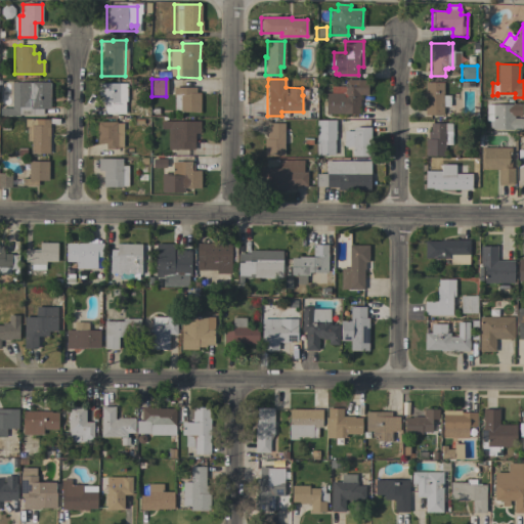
[(325,114),(325,93),(331,93),(331,86),(346,86),(346,80),(367,80),(367,95),(359,95),(359,106),(358,106),(358,114),(325,114)]
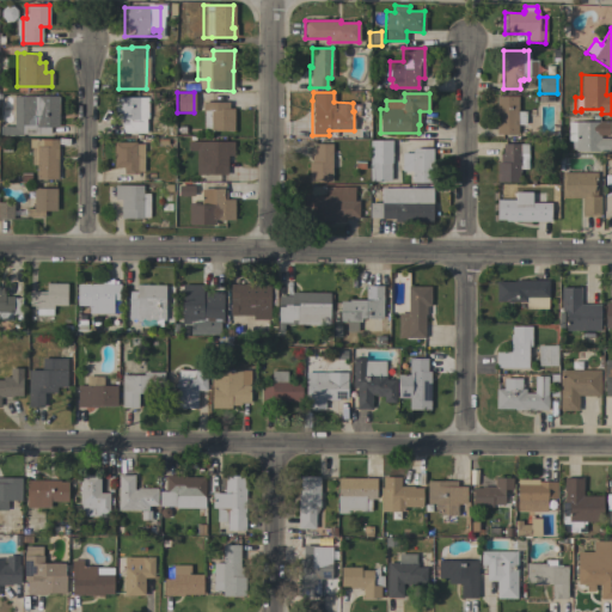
[(57,97),(57,127),(49,127),(49,134),(22,134),(22,135),(0,135),(0,126),(13,127),(13,96),(57,97)]
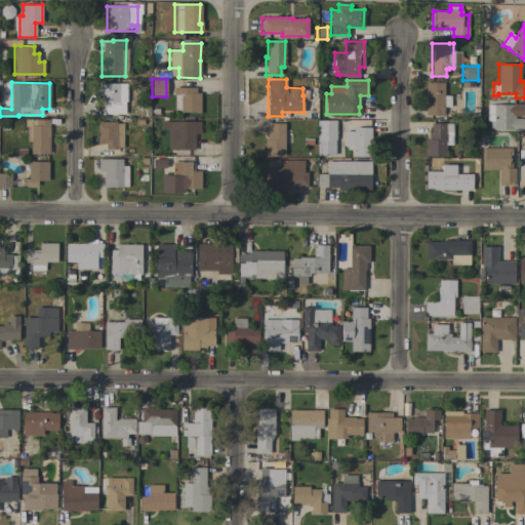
[(444,95),(450,95),(450,107),(444,107),(443,115),(425,115),(426,82),(444,82),(444,95)]
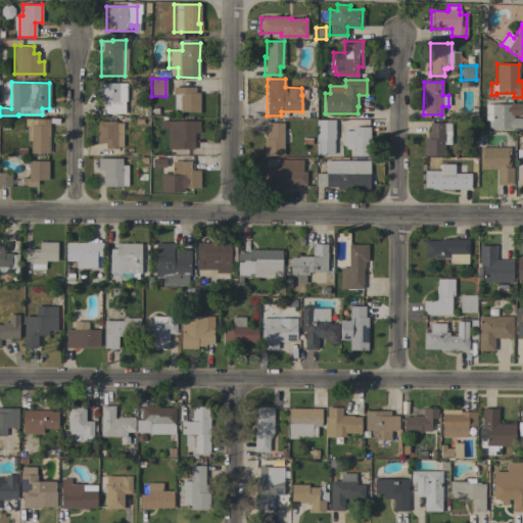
[(104,102),(98,102),(98,83),(125,83),(125,115),(115,115),(115,113),(104,113),(104,102)]
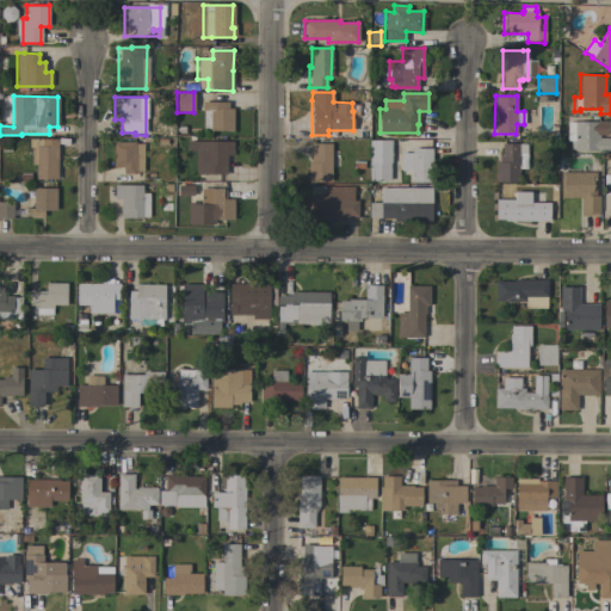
[(233,131),(209,130),(209,129),(203,129),(203,110),(202,110),(202,102),(228,102),(228,109),(233,109),(233,131)]
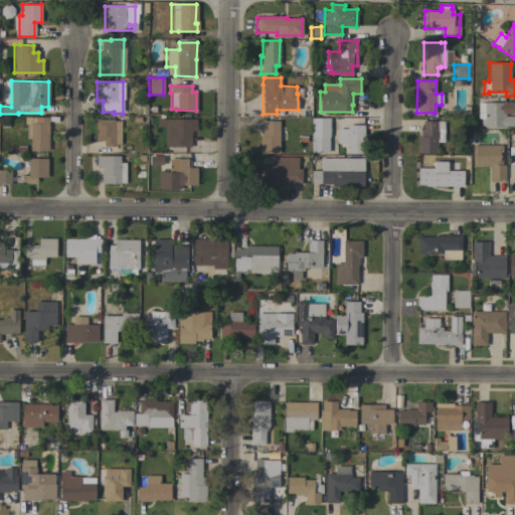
[(478,103),(503,103),(512,103),(512,114),(505,114),(505,116),(514,116),(514,113),(514,128),(502,128),(502,127),(484,127),(484,125),(481,125),(481,119),(478,119),(478,103)]
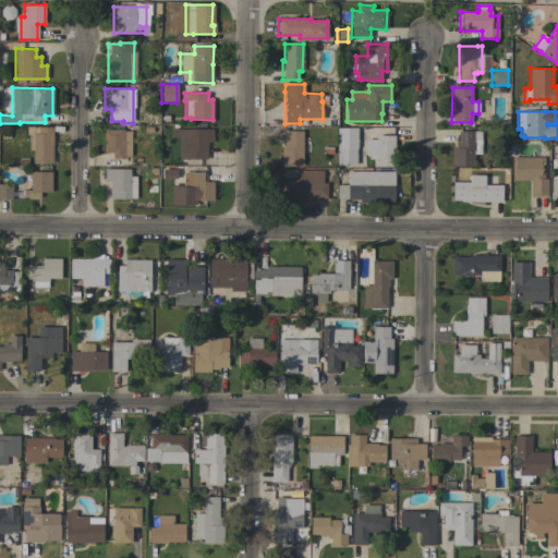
[(52,164),(32,164),(33,150),(28,150),(28,135),(26,135),(26,126),(52,126),(52,164)]
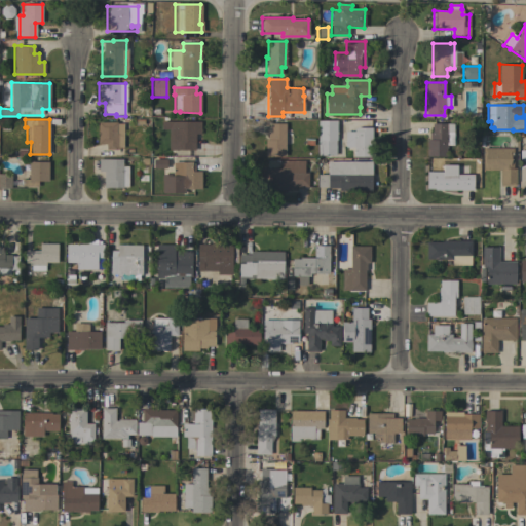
[(98,122),(115,122),(115,119),(122,119),(122,123),(123,123),(123,147),(119,147),(119,150),(106,149),(106,144),(98,144),(98,122)]
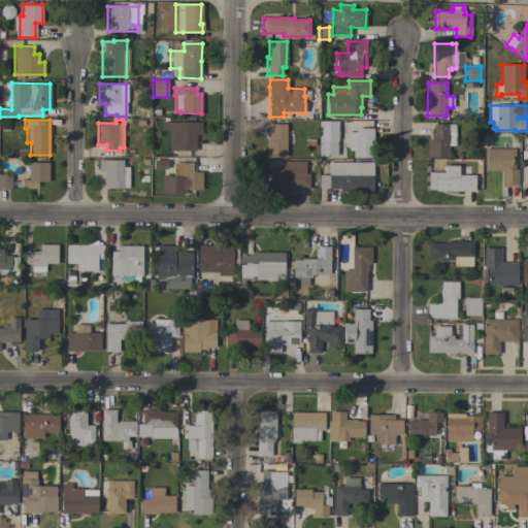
[(337,141),(336,141),(337,156),(319,157),(319,141),(319,121),(337,121),(337,141)]
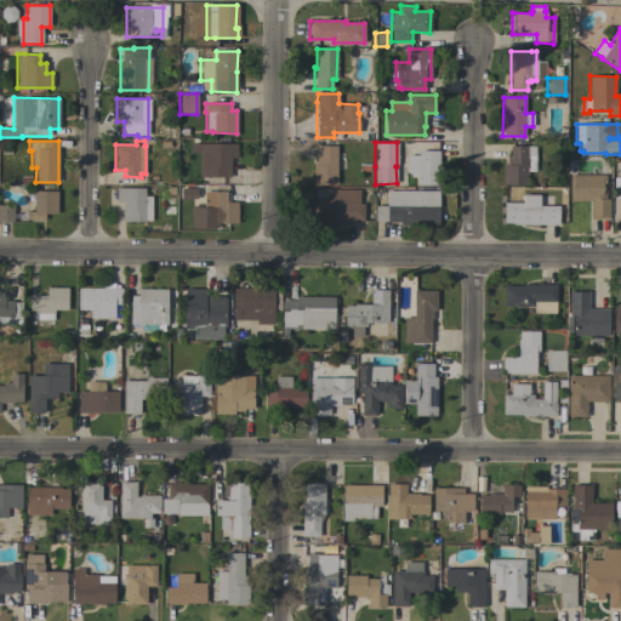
[(237,143),(237,158),(229,158),(229,177),(208,177),(208,175),(201,175),(201,152),(208,152),(208,143),(237,143)]
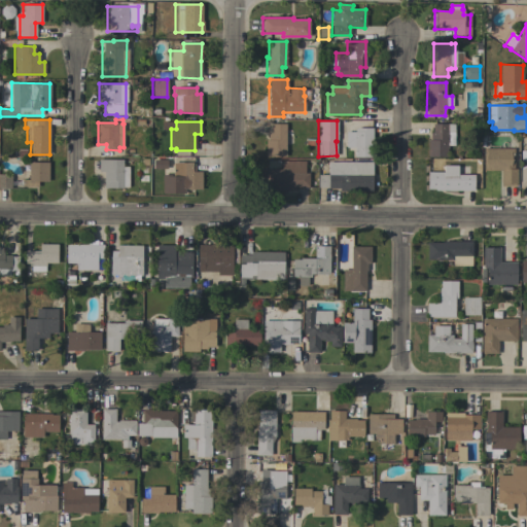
[(285,157),(265,156),(266,140),(268,140),(268,132),(271,132),(271,124),(286,124),(285,157)]
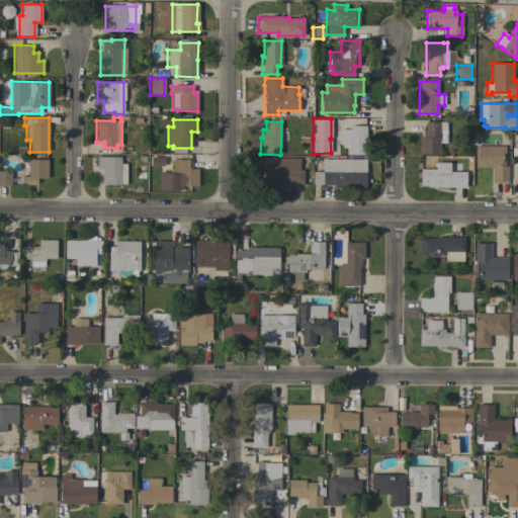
[(420,154),(420,138),(423,138),(423,131),(425,131),(425,121),(446,121),(446,143),(439,143),(439,155),(420,154)]
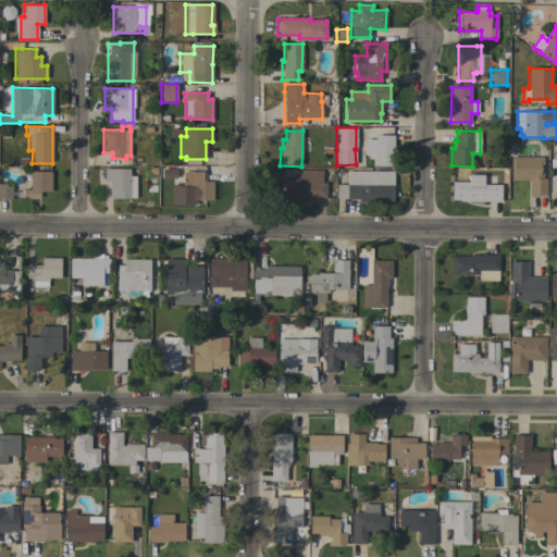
[(373,139),(375,135),(393,135),(393,146),(391,146),(392,166),(373,166),(373,139)]
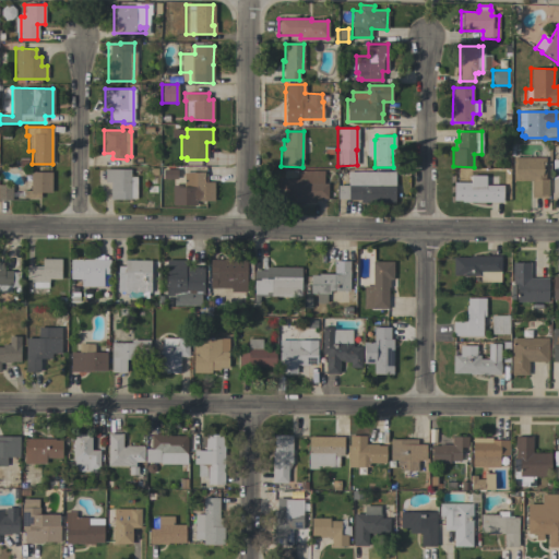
[(545,157),(545,179),(548,179),(547,198),(531,198),(531,181),(512,181),(512,157),(545,157)]
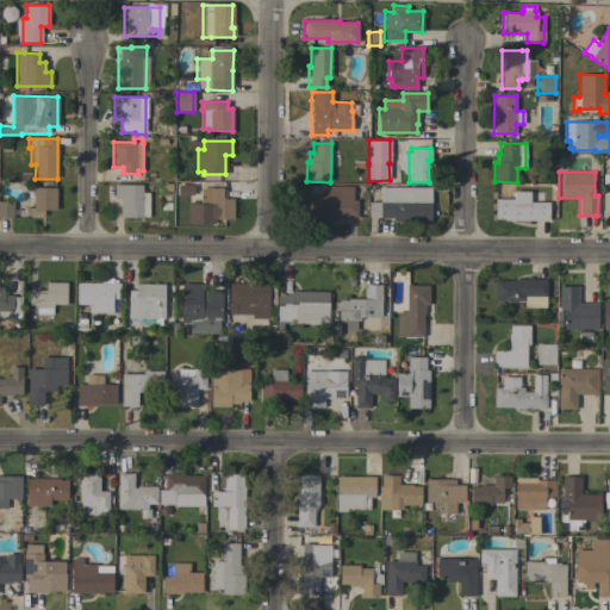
[(200,181),(225,181),(225,199),(232,199),(232,219),(213,219),(213,224),(187,223),(187,201),(197,201),(197,204),(200,204),(200,181)]
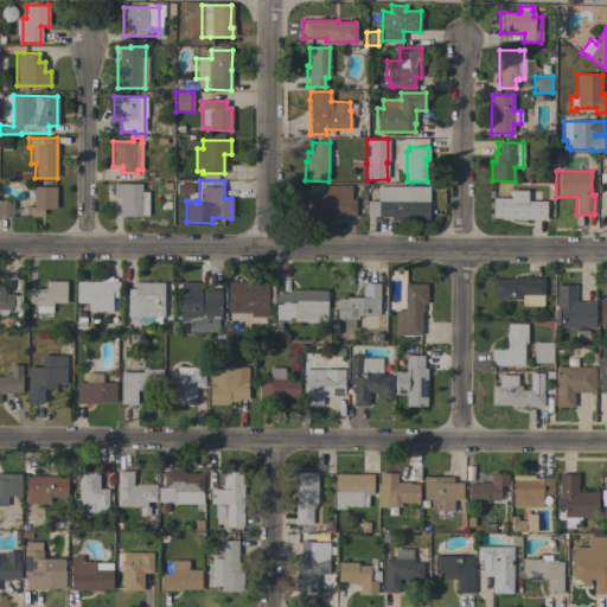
[(141,184),(141,192),(148,192),(147,216),(141,216),(141,217),(119,217),(120,198),(113,198),(113,184),(141,184)]
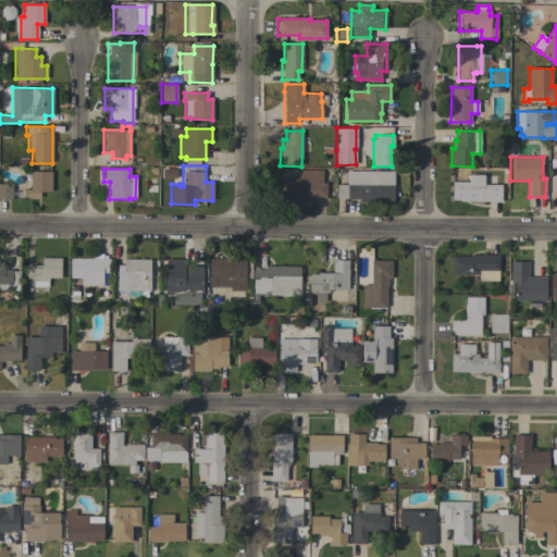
[(160,178),(160,169),(174,169),(174,178),(160,178)]
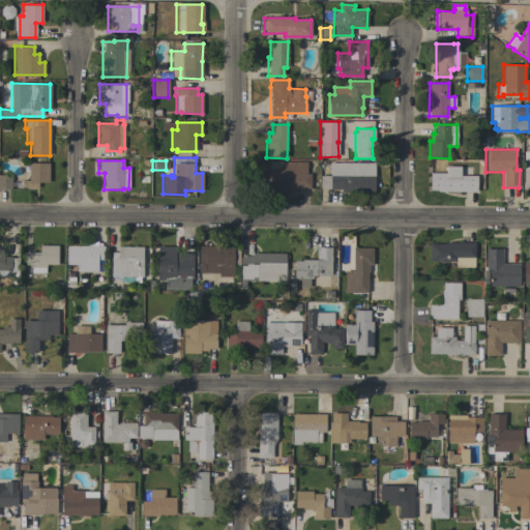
[(263,192),(264,170),(283,170),(283,162),(306,162),(306,174),(310,174),(310,188),(297,188),(297,192),(263,192)]
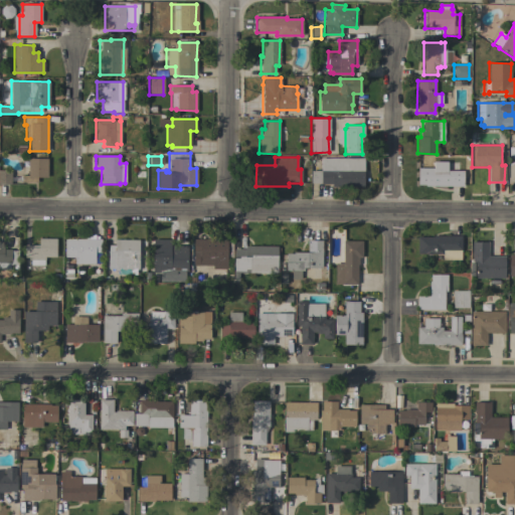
[(47,177),(36,177),(36,182),(21,182),(21,175),(27,175),(27,158),(47,159),(47,177)]
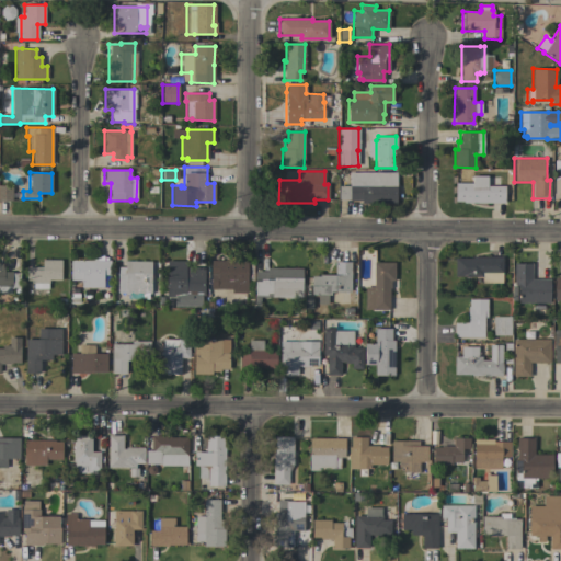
[(396,172),(396,201),(339,201),(339,185),(348,185),(348,172),(396,172)]
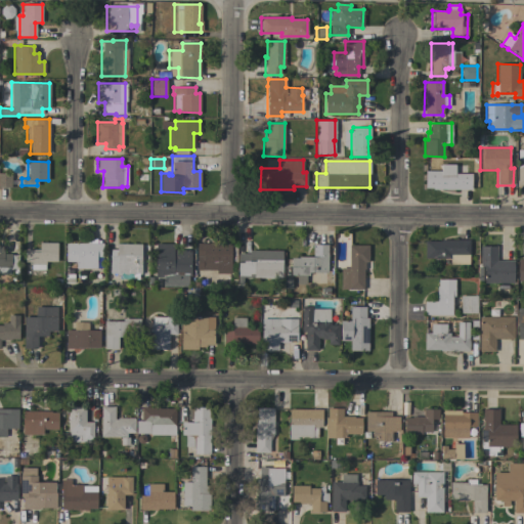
[(471,174),(471,189),(425,189),(425,171),(440,171),(440,173),(455,174),(471,174)]
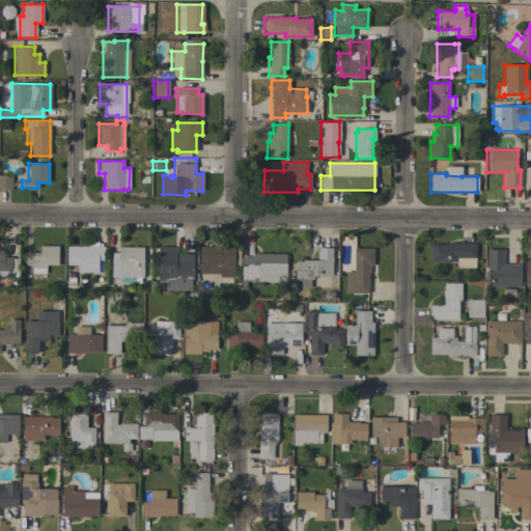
[(0,175),(11,176),(10,190),(0,190),(0,175)]
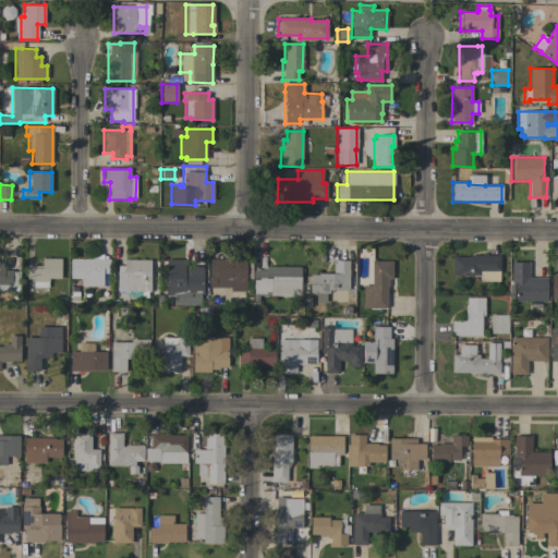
[(93,258),(93,254),(101,255),(101,259),(109,259),(109,274),(102,274),(102,286),(81,286),(81,279),(70,279),(70,258),(93,258)]
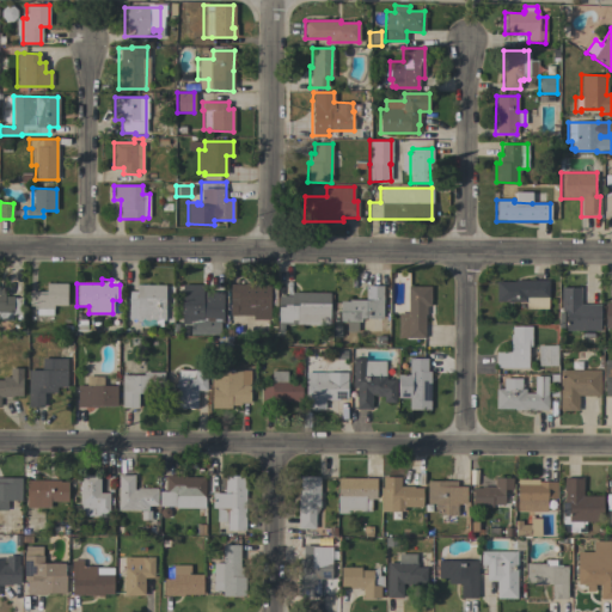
[(514,282),(514,280),(548,281),(548,310),(525,308),(525,303),(495,301),(496,282),(514,282)]
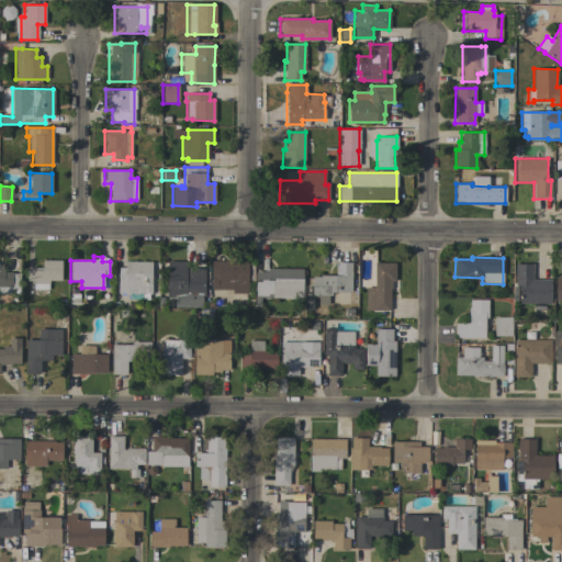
[(60,280),(48,280),(48,284),(47,284),(47,290),(33,289),(33,283),(32,283),(32,281),(26,281),(26,268),(42,268),(42,260),(62,260),(60,280)]
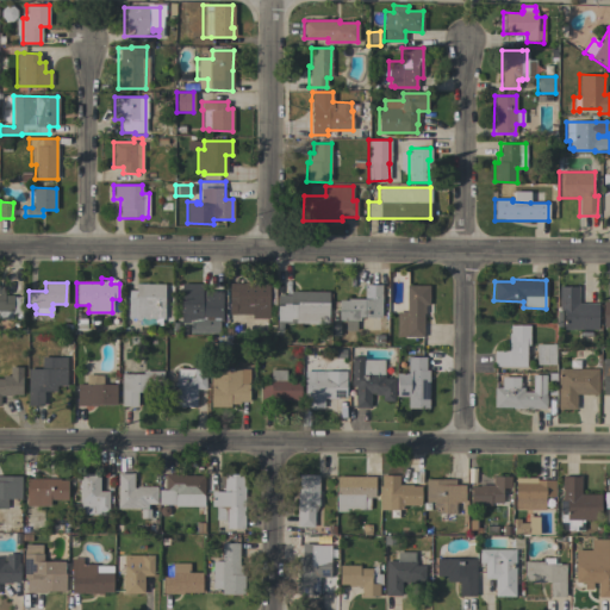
[(160,319),(160,325),(139,325),(139,321),(136,321),(136,319),(136,318),(128,318),(128,297),(136,297),(136,284),(162,284),(162,319),(160,319)]
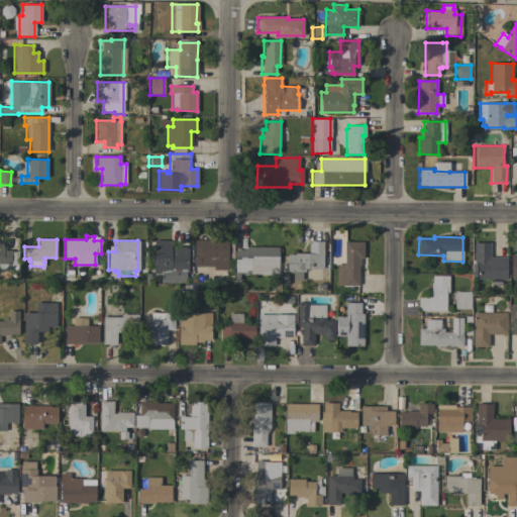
[(188,272),(166,272),(166,274),(152,274),(153,240),(171,240),(171,246),(188,246),(188,272)]
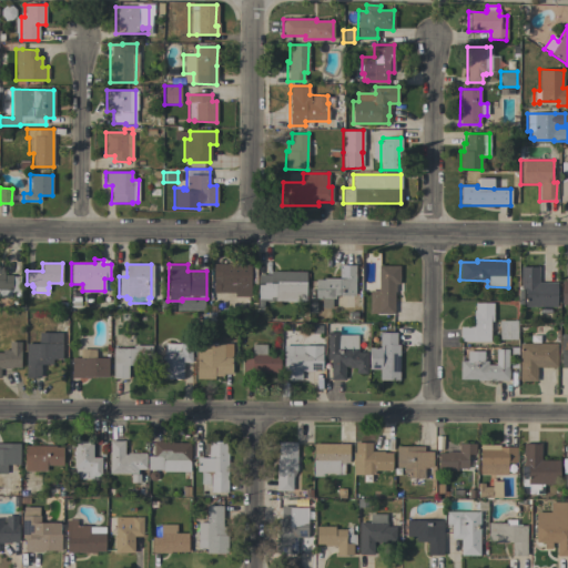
[(250,264),(250,266),(256,266),(256,276),(250,276),(250,296),(234,296),(234,293),(220,293),(220,280),(213,280),(213,264),(250,264)]
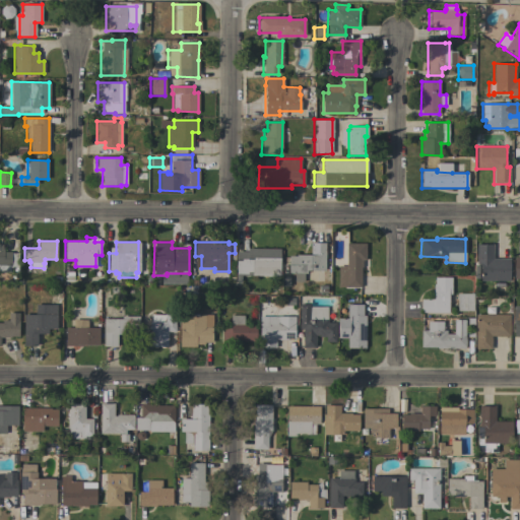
[(325,271),(307,270),(307,273),(304,273),(304,282),(294,282),(295,273),(288,273),(288,256),(296,256),(296,255),(310,255),(310,243),(325,243),(325,271)]
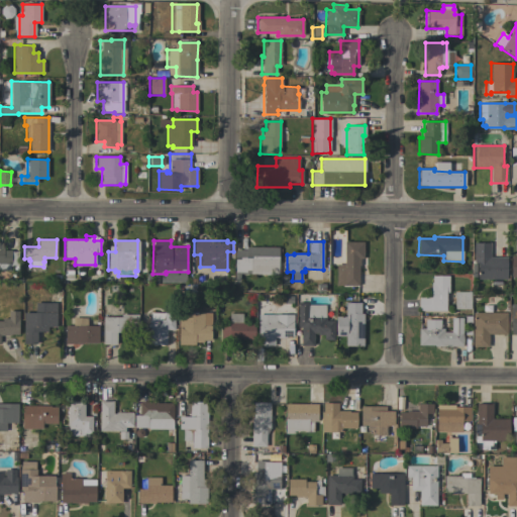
[(364,242),(364,259),(359,259),(359,266),(358,266),(358,286),(335,286),(335,265),(343,265),(344,241),(364,242)]
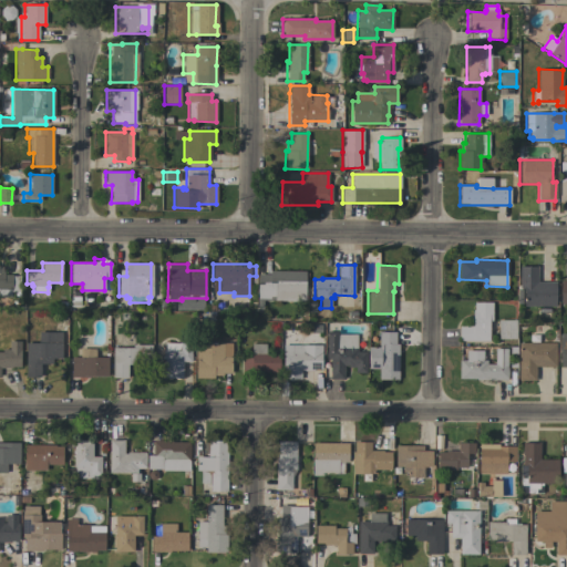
[(19,292),(10,292),(10,297),(0,297),(0,266),(2,266),(2,269),(3,269),(3,275),(11,275),(11,276),(19,276),(19,292)]
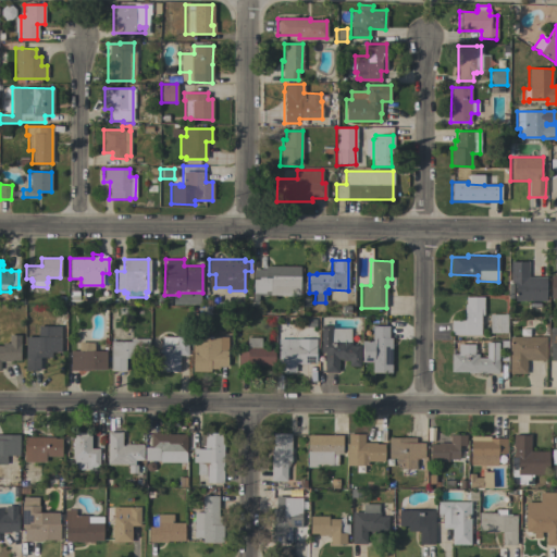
[(515,300),(515,283),(510,283),(510,262),(528,262),(528,276),(545,277),(545,301),(515,300)]
